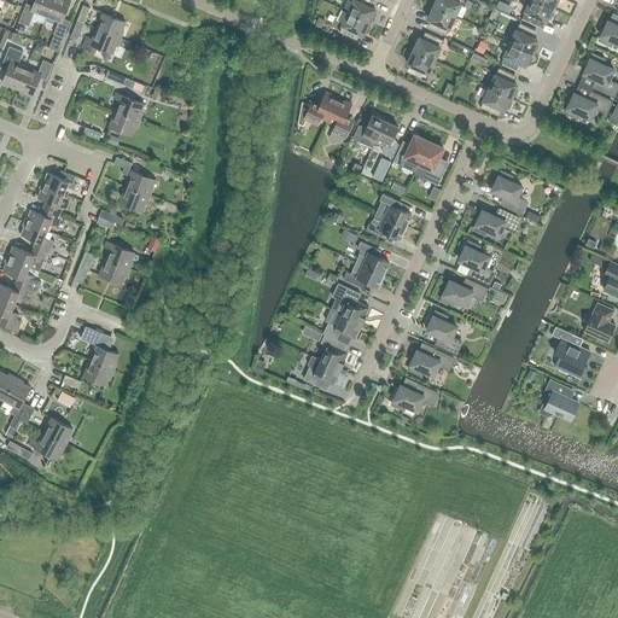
[(17,4),(18,0),(4,0),(0,9),(6,10),(10,1),(17,4)]
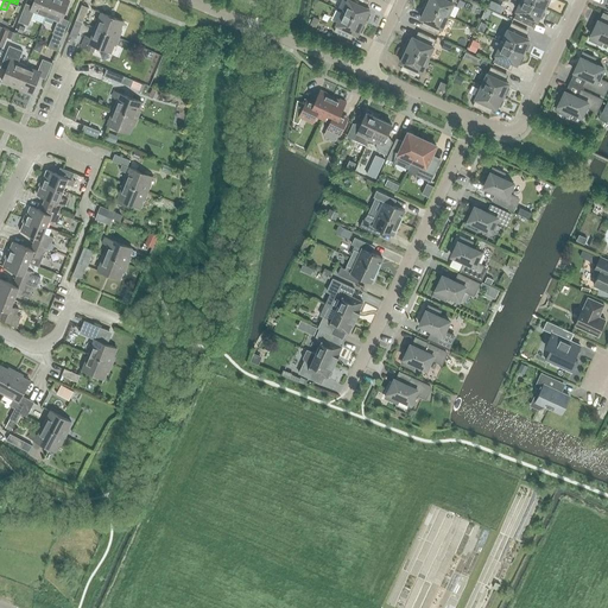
[(45,16),(50,0),(33,0),(32,6),(25,2),(18,21),(27,25),(33,11),(45,16)]
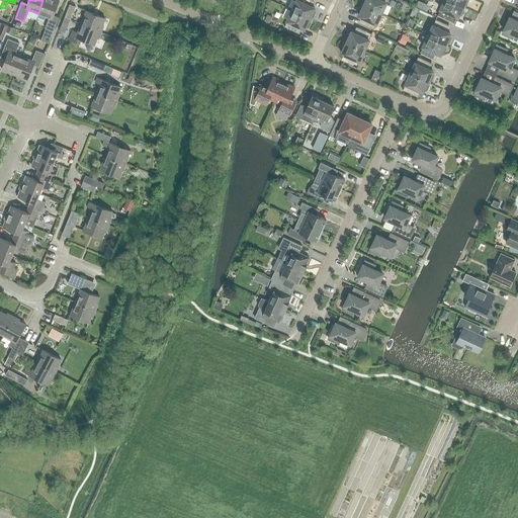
[(53,30),(58,17),(53,15),(58,0),(42,0),(38,13),(49,17),(45,27),(49,29),(47,35),(51,37),(53,30)]
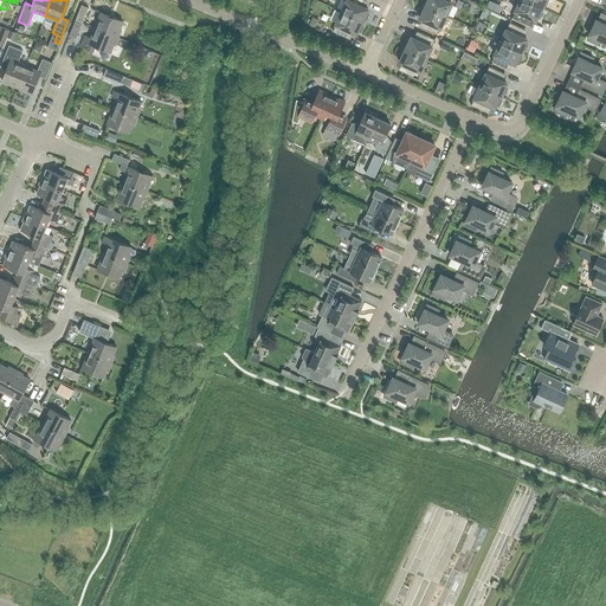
[(365,23),(369,13),(366,12),(368,10),(363,7),(366,0),(346,0),(341,12),(365,23)]
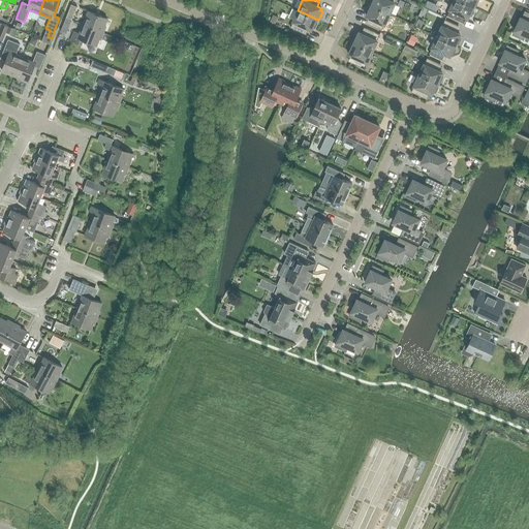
[(390,13),(395,3),(394,2),(395,0),(370,0),(369,4),(390,13)]
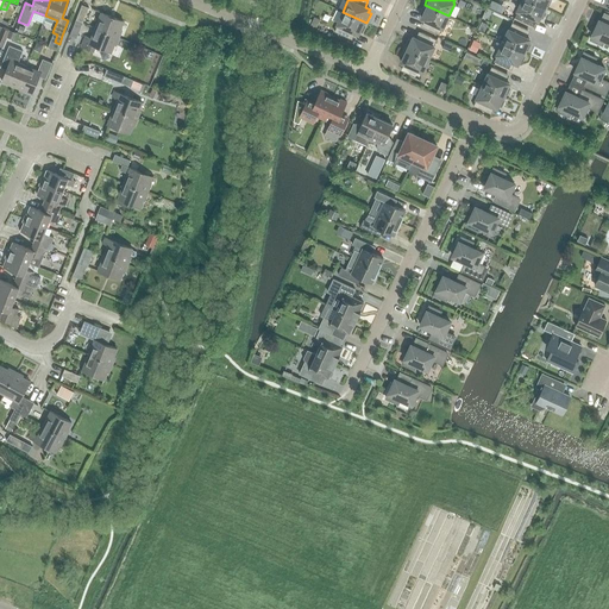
[(542,18),(547,10),(527,0),(521,0),(518,11),(514,18),(529,25),(533,18),(538,20),(540,17),(542,18)]
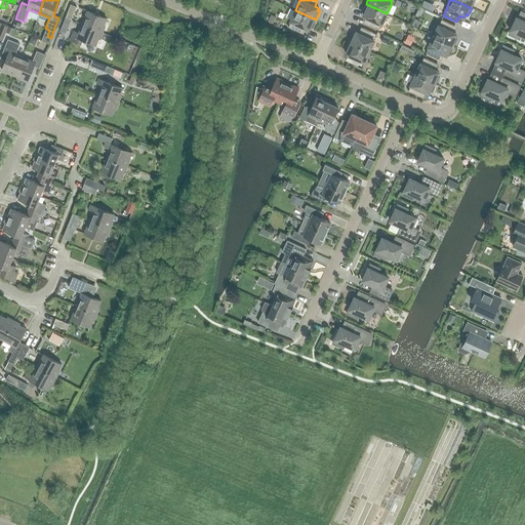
[(421,7),(429,10),(432,4),(426,1),(421,7)]
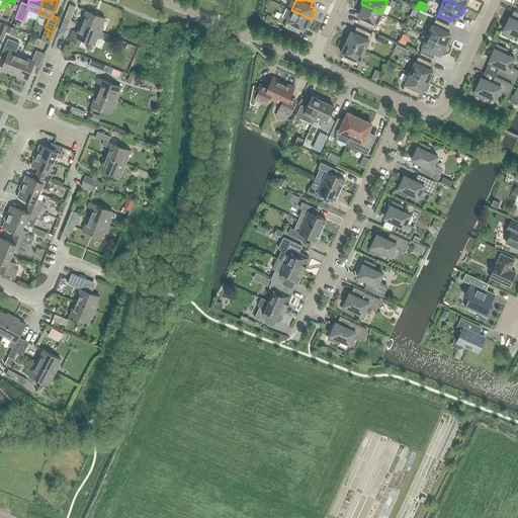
[(69,19),(75,6),(69,4),(64,17),(69,19)]
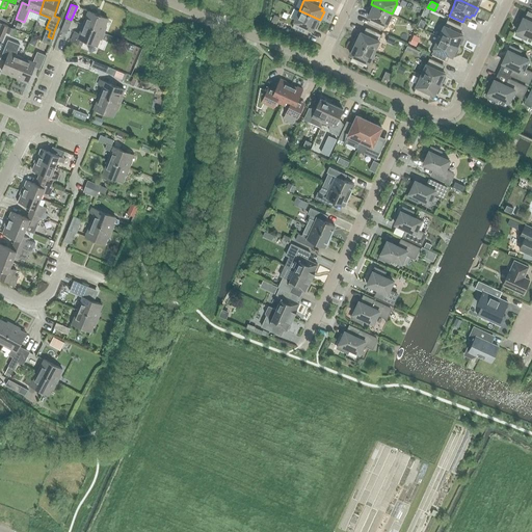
[(387,25),(392,14),(371,4),(367,12),(370,14),(368,17),(372,19),(370,24),(383,30),(386,25),(387,25)]
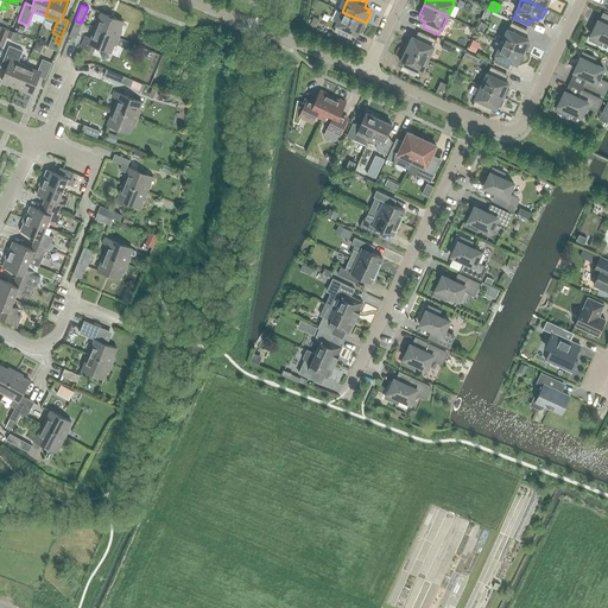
[(119,29),(122,21),(100,12),(94,27),(118,37),(121,30),(119,29)]
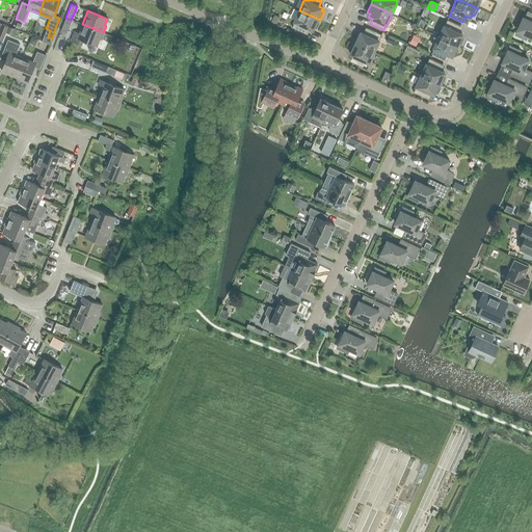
[(316,28),(320,20),(299,10),(294,22),(295,22),(292,28),(306,34),(309,28),(313,30),(314,27),(316,28)]
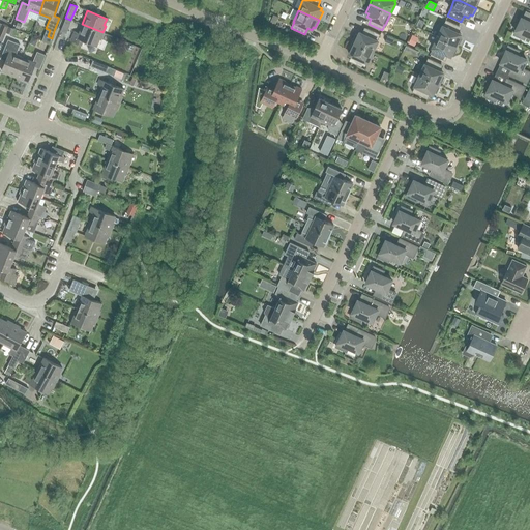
[(65,33),(70,20),(65,18),(60,31),(65,33)]
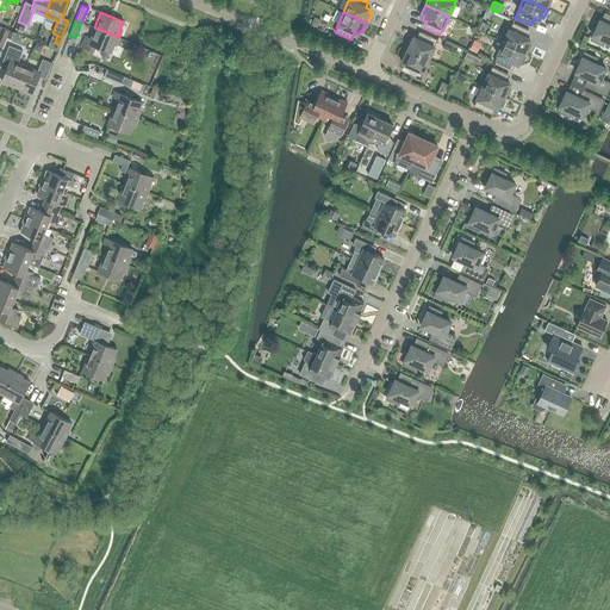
[(609,25),(601,20),(596,30),(591,39),(596,42),(603,45),(605,41),(609,42),(609,25)]
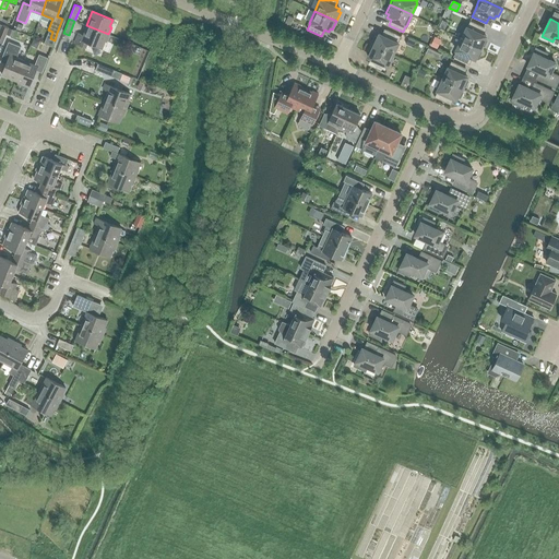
[(483,49),(487,40),(485,39),(486,36),(482,34),(484,27),(470,21),(467,27),(466,27),(461,38),(483,49)]
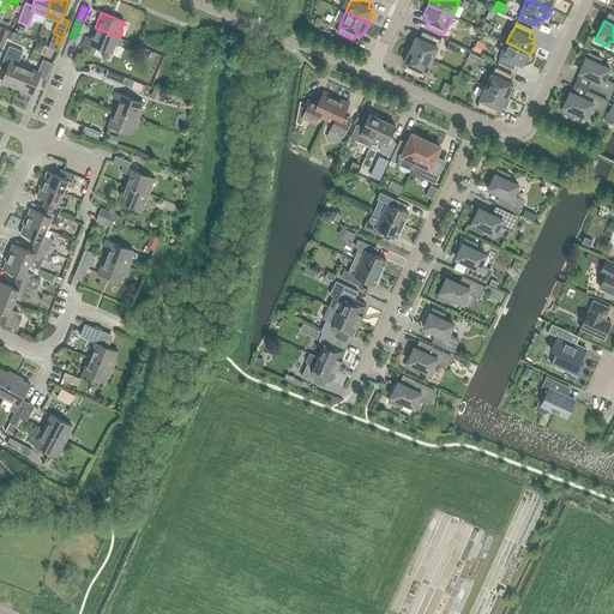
[(115,46),(119,37),(95,28),(91,38),(85,36),(80,47),(94,52),(96,46),(112,53),(114,44),(115,46)]
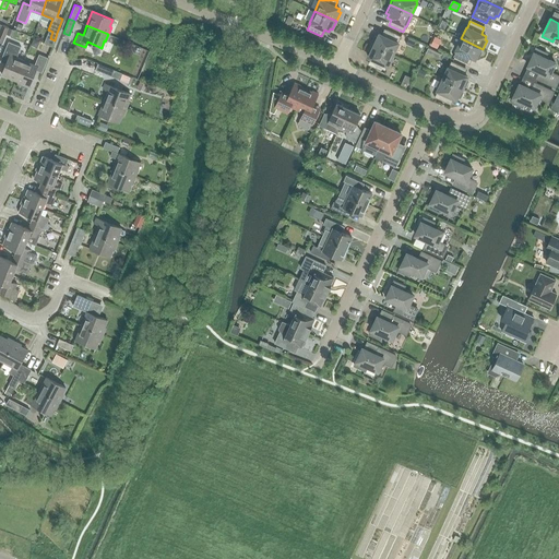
[(393,55),(399,43),(397,43),(401,36),(387,30),(383,36),(379,34),(378,37),(375,36),(371,45),(393,55)]
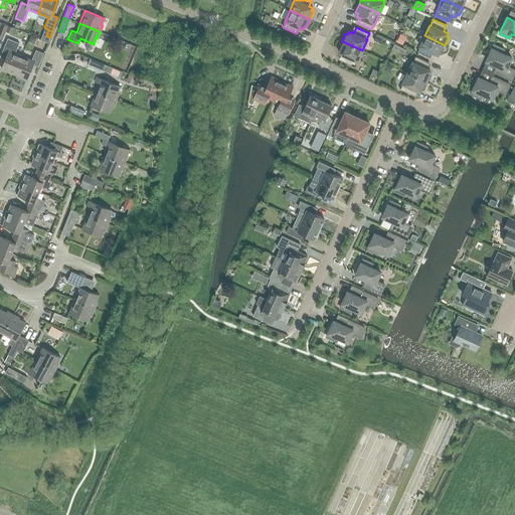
[(402,44),(406,37),(400,34),(396,42),(402,44)]
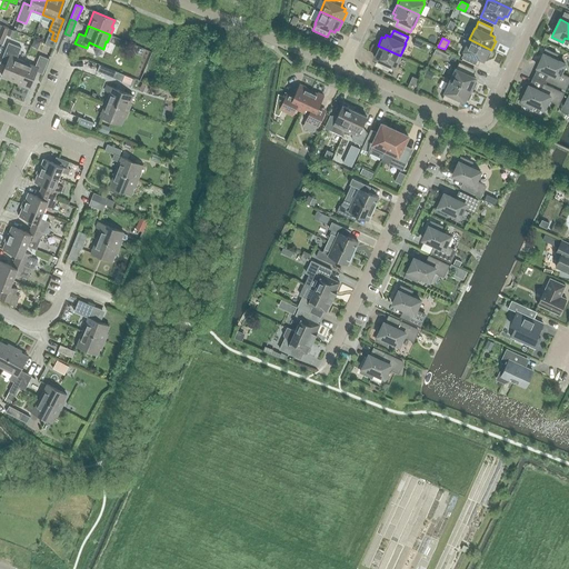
[(421,42),(415,39),(412,45),(419,48),(421,42)]
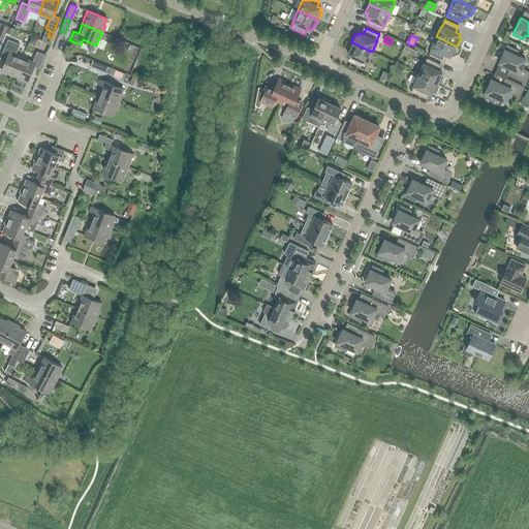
[(454,54),(457,47),(436,36),(431,48),(432,48),(429,54),(442,60),(445,54),(449,56),(450,53),(454,54)]
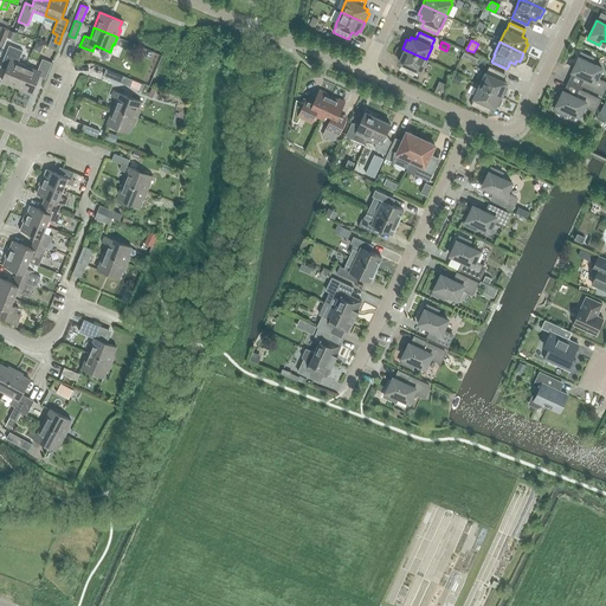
[(33,49),(40,52),(43,45),(36,43),(33,49)]
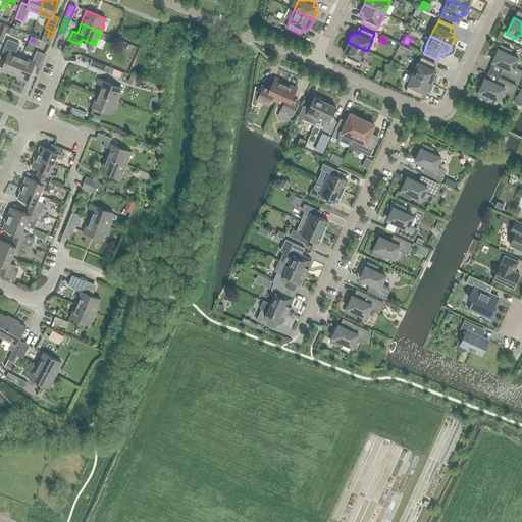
[(21,56),(14,53),(19,43),(7,39),(0,56),(0,57),(5,59),(1,69),(14,75),(21,56)]
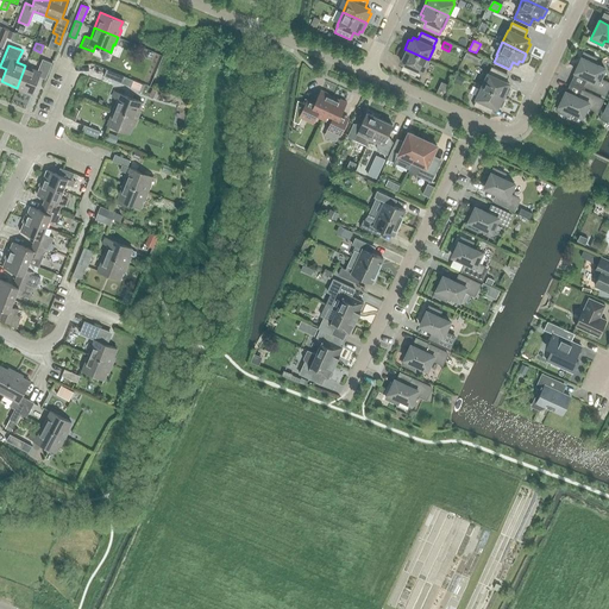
[(422,73),(428,60),(405,49),(400,57),(402,60),(401,62),(406,64),(403,71),(419,79),(421,71),(422,73)]
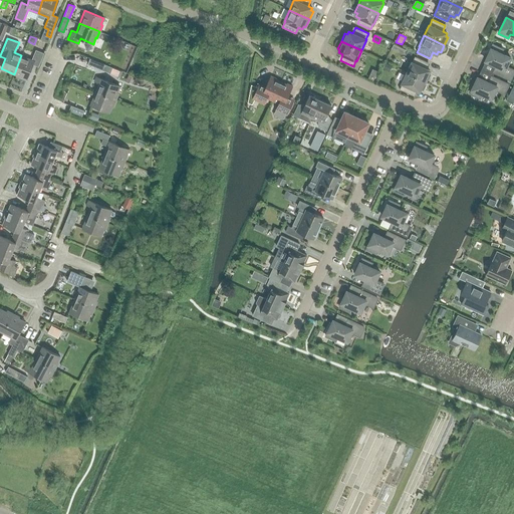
[(496,46),(493,44),(489,52),(485,61),(496,66),(493,72),(510,79),(513,71),(513,70),(506,66),(510,57),(501,53),(502,49),(496,46)]
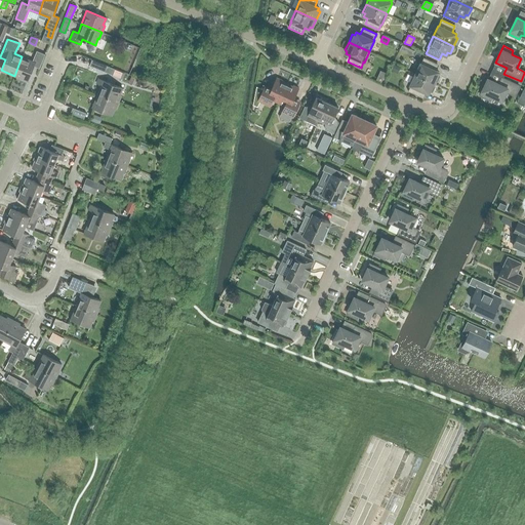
[(39,68),(43,57),(44,53),(36,50),(32,61),(22,56),(14,76),(27,81),(33,66),(39,68)]
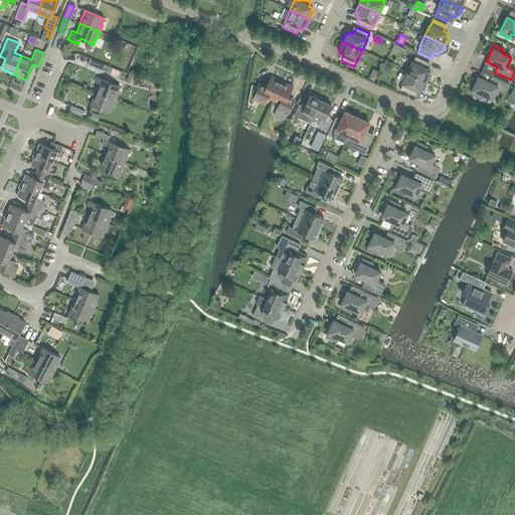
[(427,82),(431,74),(428,73),(431,70),(425,68),(428,62),(415,56),(412,62),(407,72),(427,82)]
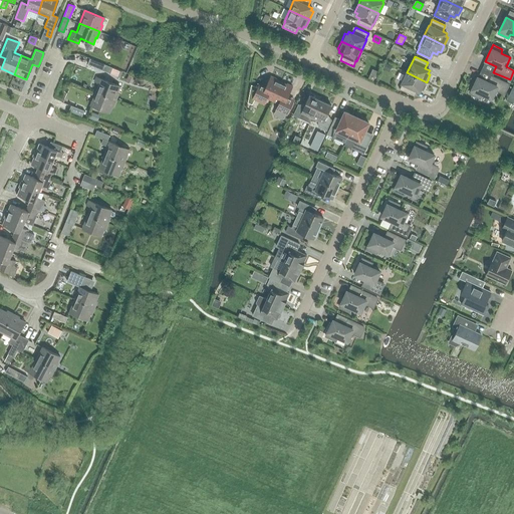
[(109,72),(111,67),(89,58),(87,63),(109,72)]
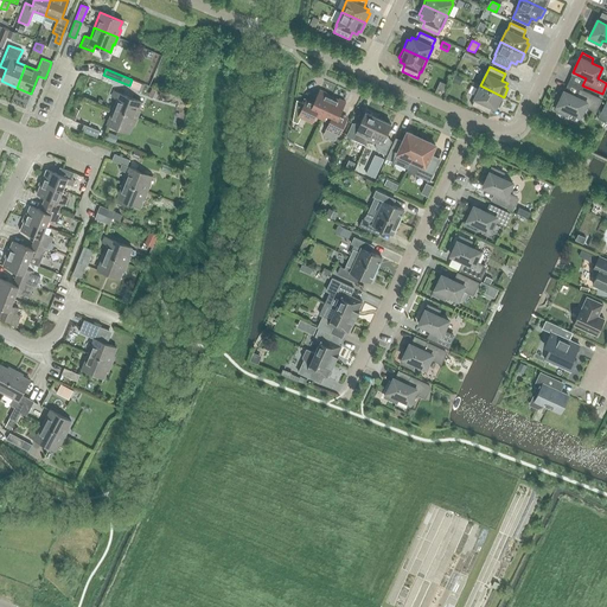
[(460,85),(462,78),(455,75),(452,81),(460,85)]
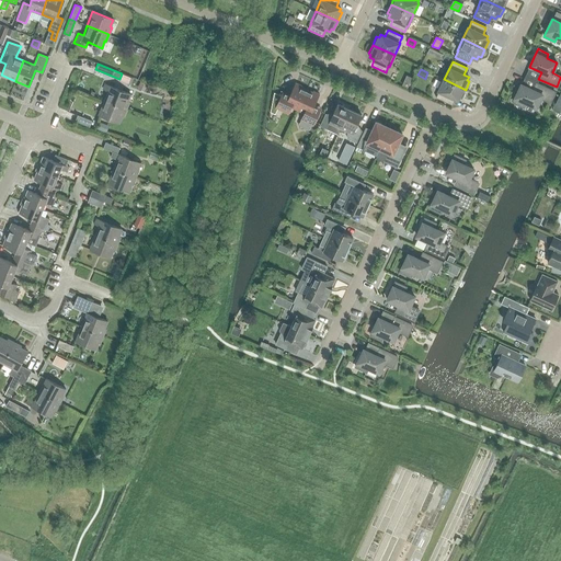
[(461,99),(466,90),(444,79),(438,91),(436,98),(450,104),(453,98),(458,100),(459,96),(461,99)]
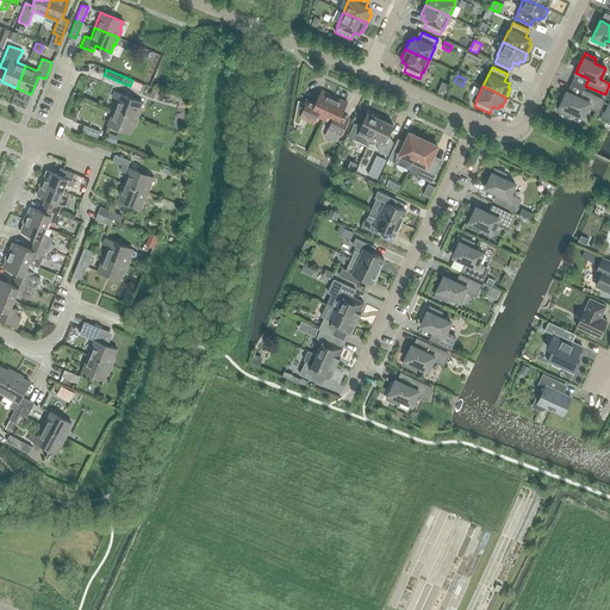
[(138,110),(142,103),(113,91),(112,97),(117,99),(113,109),(137,118),(141,111),(138,110)]
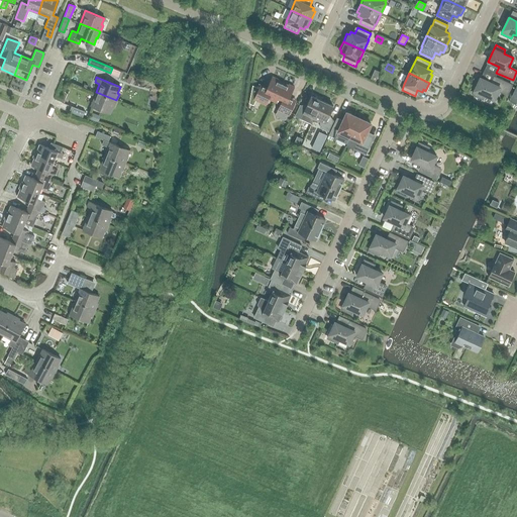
[(252,86),(250,97),(266,104),(268,98),(274,101),(283,83),(278,80),(278,79),(273,77),(268,86),(262,84),(259,89),(252,86)]
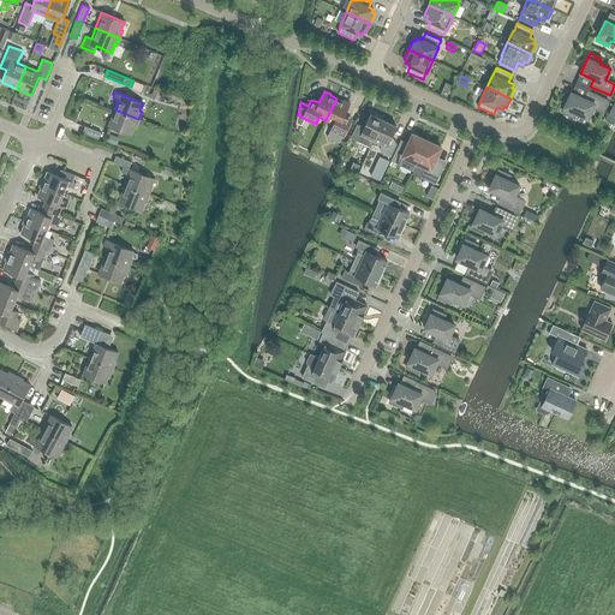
[(603,112),(608,101),(587,91),(585,99),(572,93),(567,102),(562,112),(567,114),(574,117),(577,113),(587,118),(593,107),(603,112)]
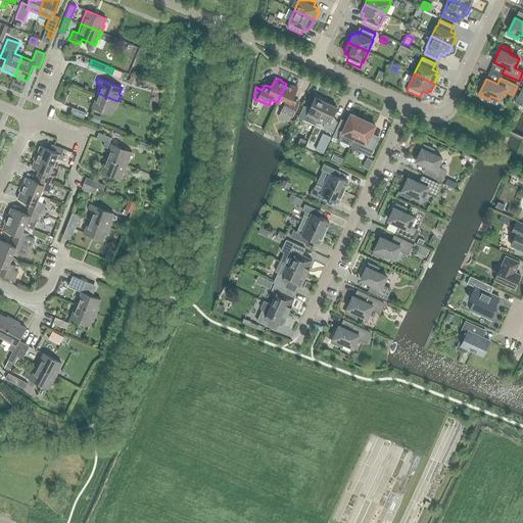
[(297,88),(292,85),(291,86),(286,84),(277,102),(284,105),(281,111),(292,116),(297,105),(291,102),(297,88)]
